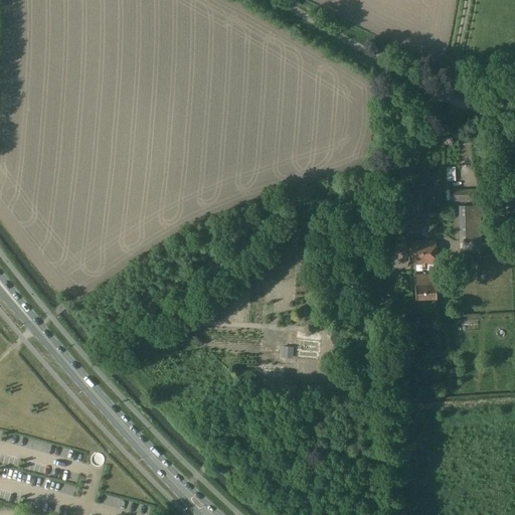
[(424,214),(425,190),(411,189),(411,213),(424,214)]
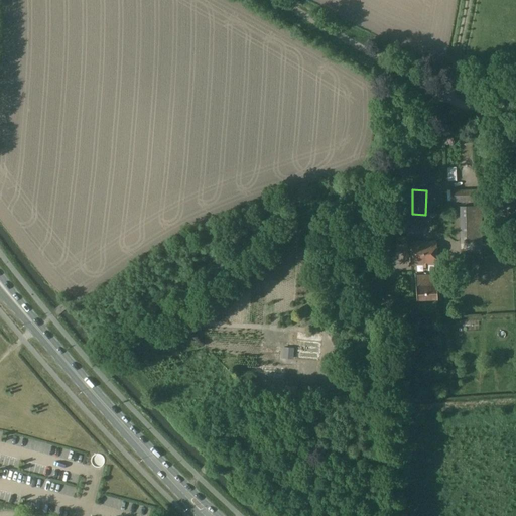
[(452,202),(479,201),(479,189),(450,190),(452,202)]
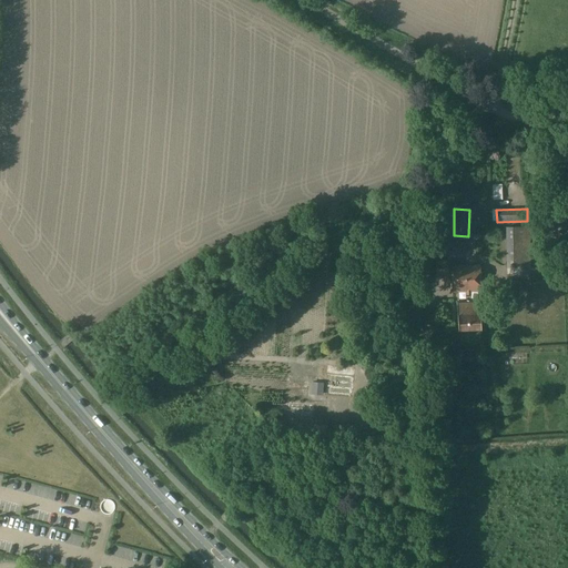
[(507,267),(529,267),(529,226),(506,226),(507,267)]
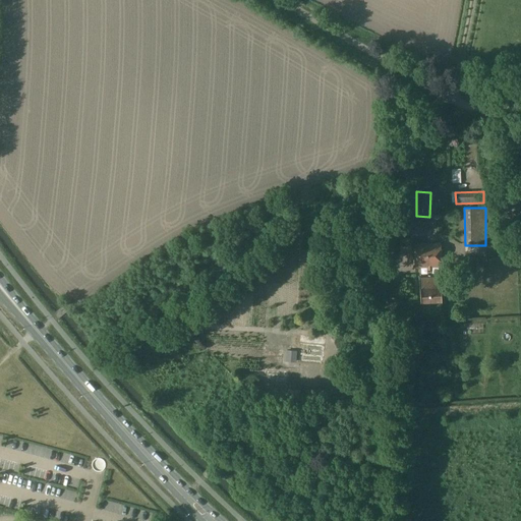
[(415,266),(442,265),(441,244),(415,245),(415,266)]
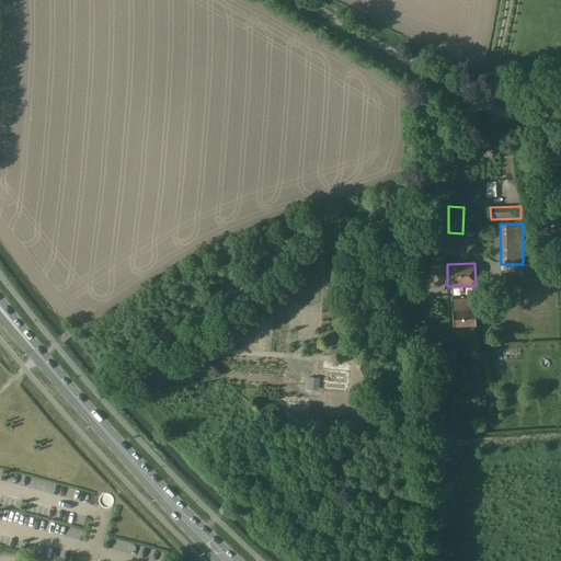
[(454,325),(456,325),(476,324),(474,299),(453,299),(454,325)]
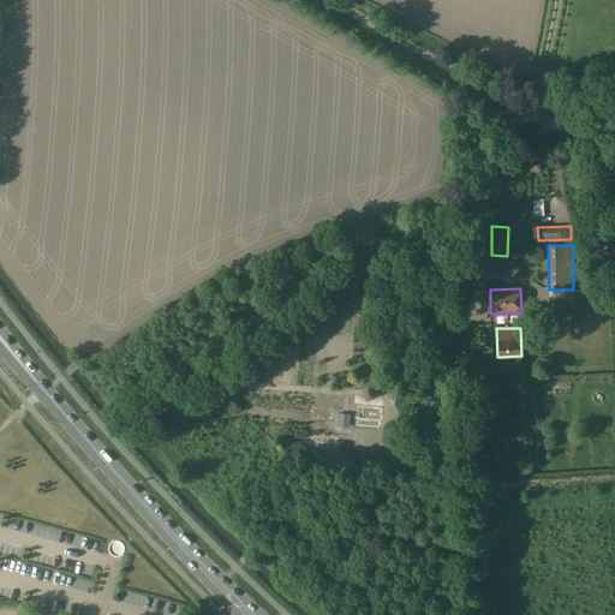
[(372,429),(372,419),(383,419),(383,398),(357,396),(357,429),(372,429)]
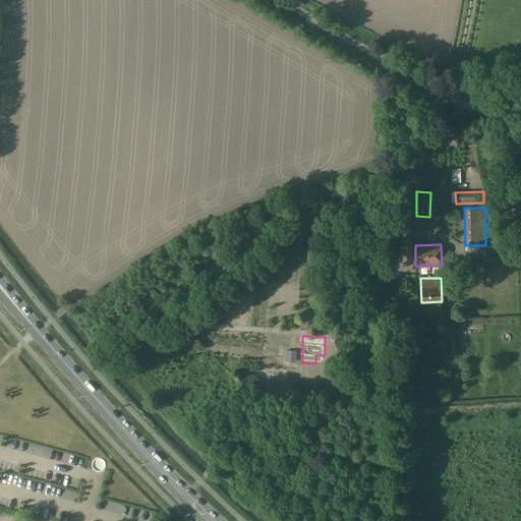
[(287,350),(286,360),(296,361),(296,351),(287,350)]
